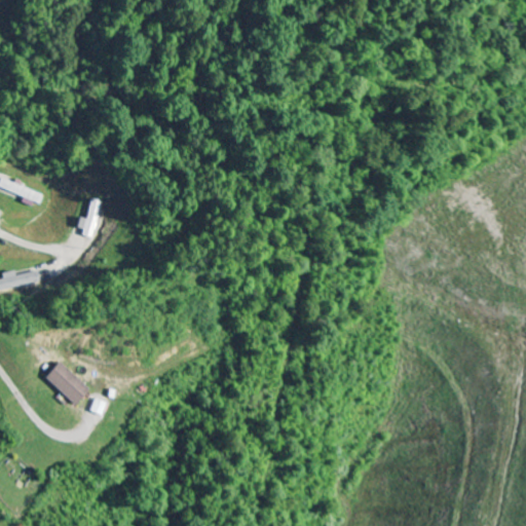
[(0,190),(41,205),(44,195),(0,178),(0,190)]
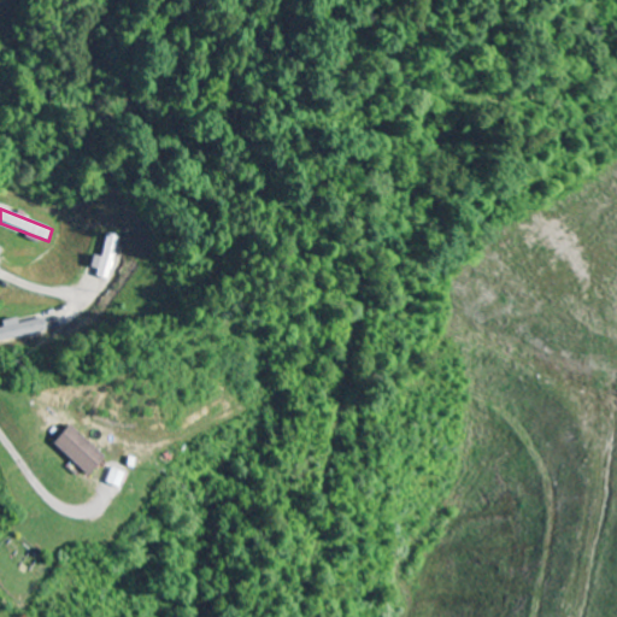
[(109,277),(119,236),(106,233),(100,257),(92,256),(87,271),(109,277)]
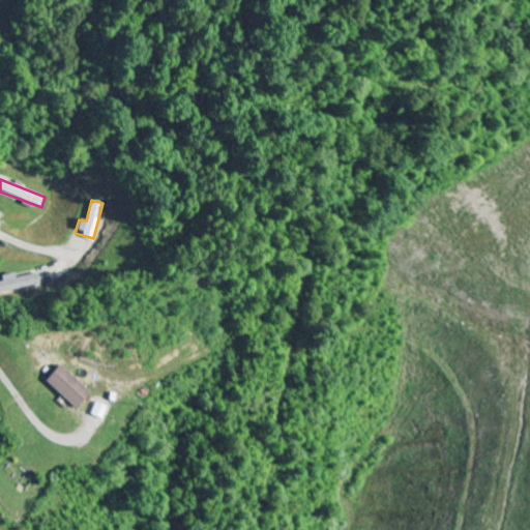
[(43,380),(74,409),(88,392),(59,364),(43,380)]
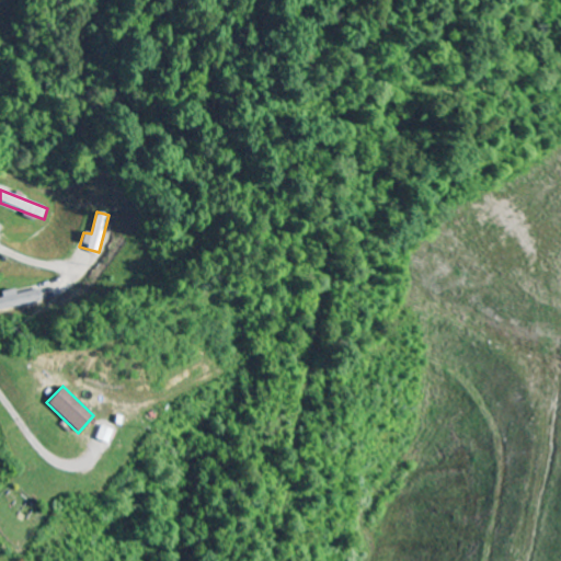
[(114,431),(101,425),(95,439),(107,445),(114,431)]
